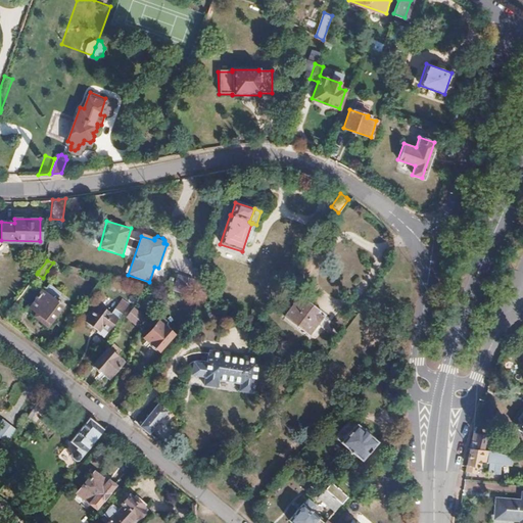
[(49,323),(62,304),(53,297),(52,298),(41,290),(35,298),(36,299),(30,307),(36,314),(34,317),(48,328),(51,324),(49,323)]
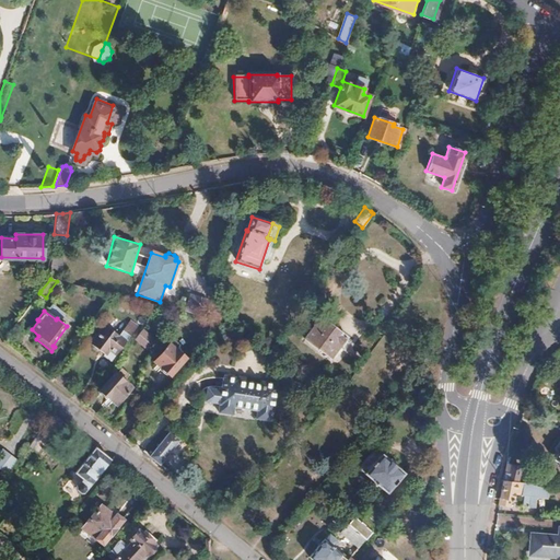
[(219,322),(221,314),(214,312),(213,314),(211,321),(219,322)]
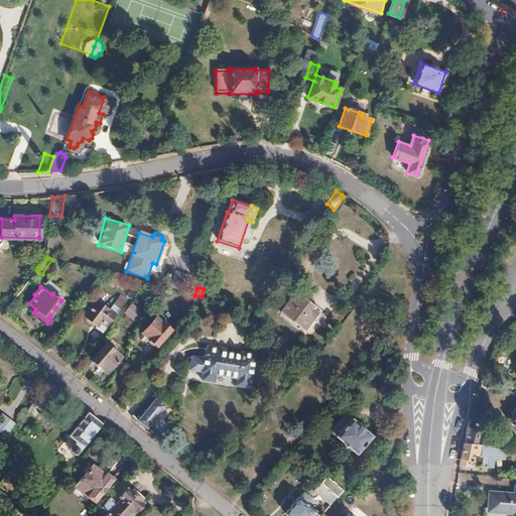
[(310,319),(317,311),(309,304),(308,305),(301,300),(302,298),(293,291),(287,299),(288,299),(279,311),(301,330),(309,318),(310,319)]
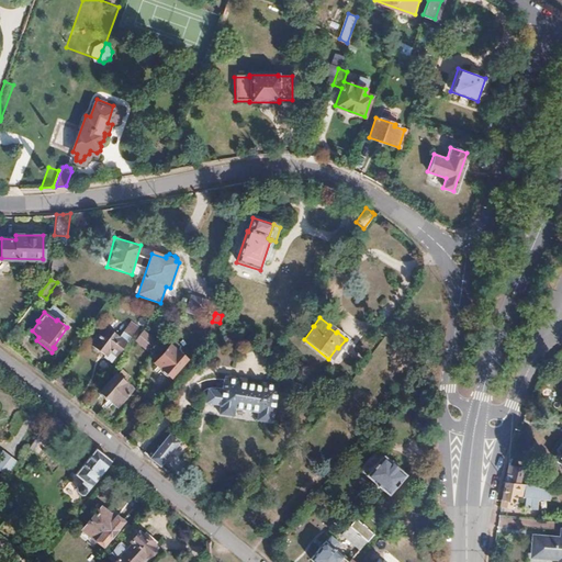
[(116,357),(130,338),(123,333),(120,338),(107,328),(92,346),(96,349),(96,350),(96,351),(99,355),(100,353),(102,353),(105,357),(109,352),(116,357)]
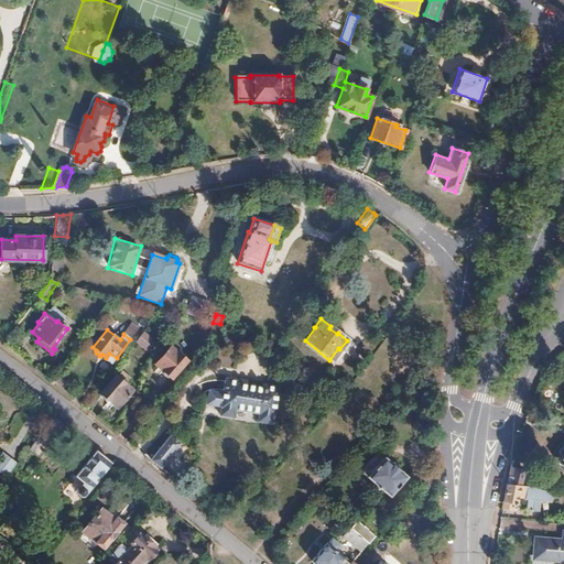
[(172,378),(187,359),(171,345),(154,364),(172,378)]
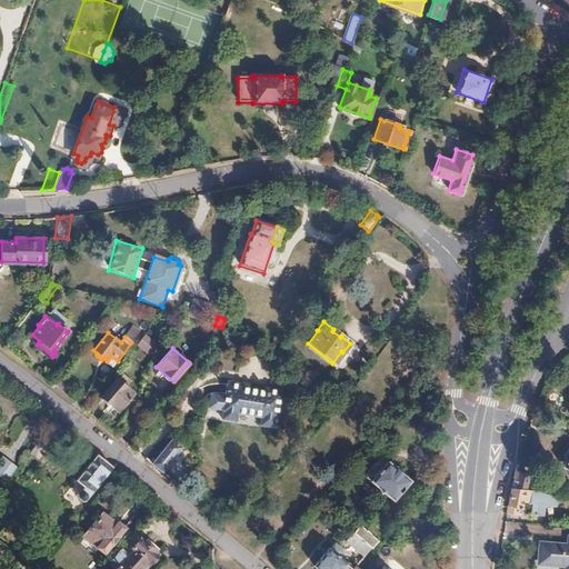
[(118,411),(132,393),(117,379),(101,398),(118,411)]
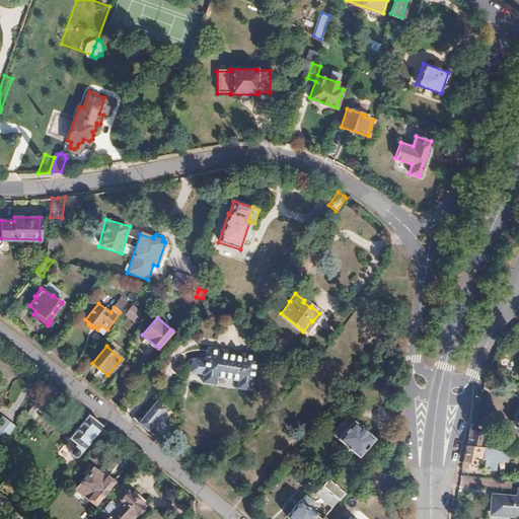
[(254,383),(257,360),(256,360),(256,358),(244,356),(244,358),(222,355),(222,354),(210,352),(210,353),(208,353),(207,363),(194,362),(192,375),(205,377),(204,384),(217,386),(218,379),(239,381),(238,389),(252,390),(253,383),(254,383)]
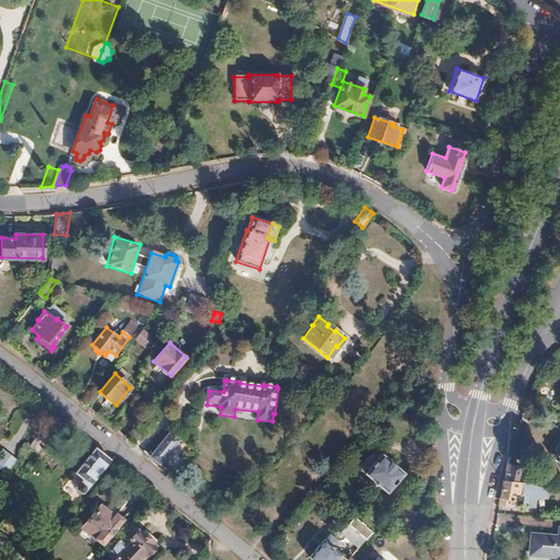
[(50,438),(61,421),(57,419),(51,413),(39,430),(50,438)]
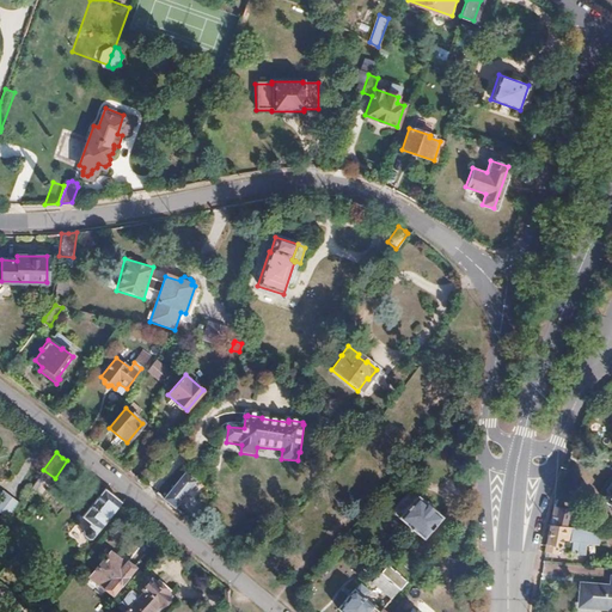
[(175,508),(195,481),(185,472),(163,499),(175,508)]
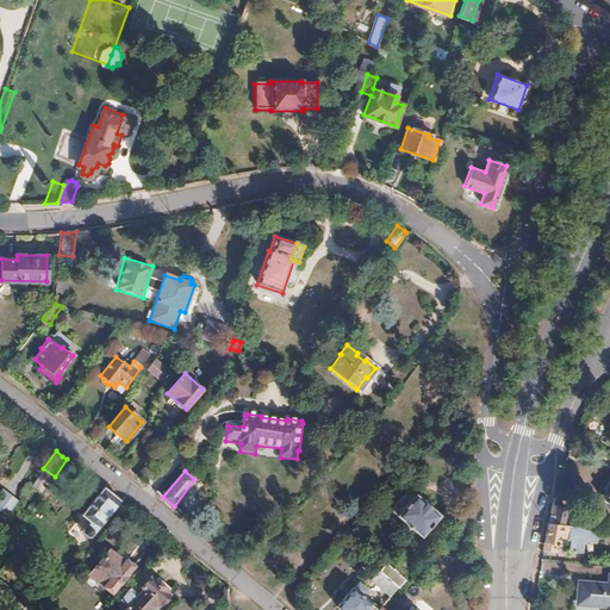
[(111,512),(119,500),(107,491),(103,487),(81,516),(91,522),(87,528),(85,527),(81,530),(82,534),(87,536),(89,536),(92,537),(111,512)]
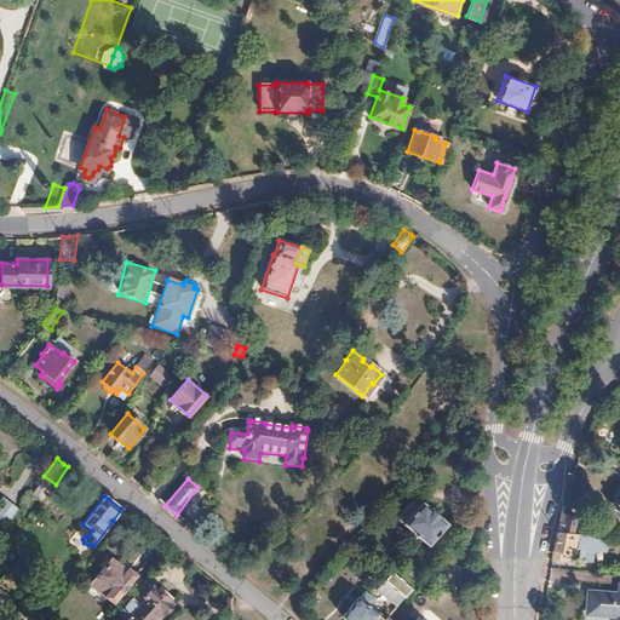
[(619,520),(619,497),(609,512),(619,520)]
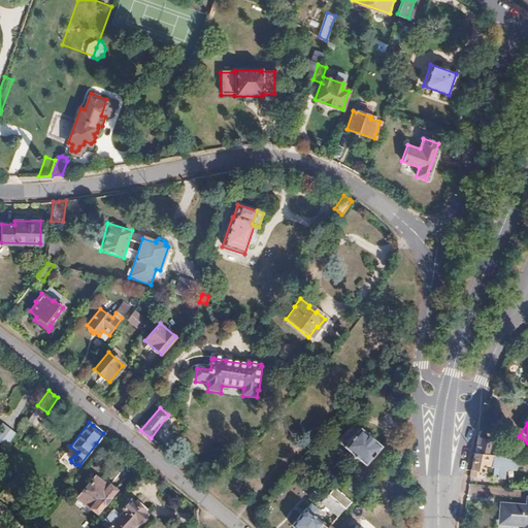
[(381,444),(363,430),(361,429),(360,428),(358,429),(357,429),(345,442),(345,444),(345,446),(347,448),(364,463),(381,444)]
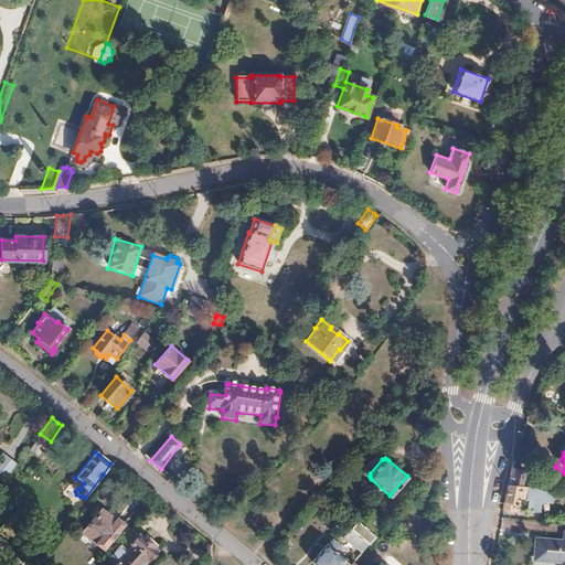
[(438,486),(437,470),(437,467),(422,484),(425,484),(426,490),(430,491),(434,487),(438,487),(438,486)]
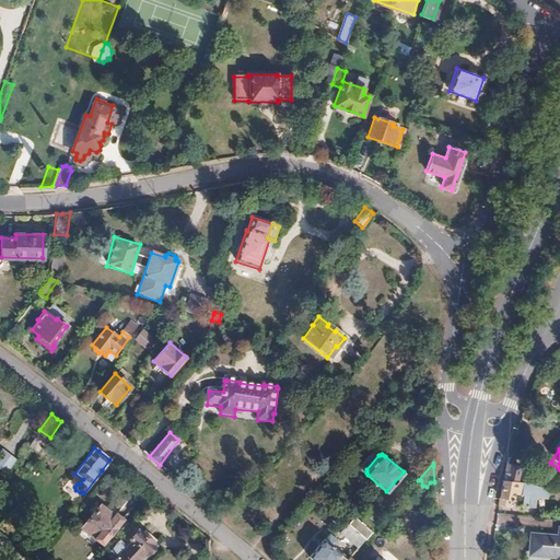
[(515,482),(518,467),(506,463),(501,481),(515,482)]
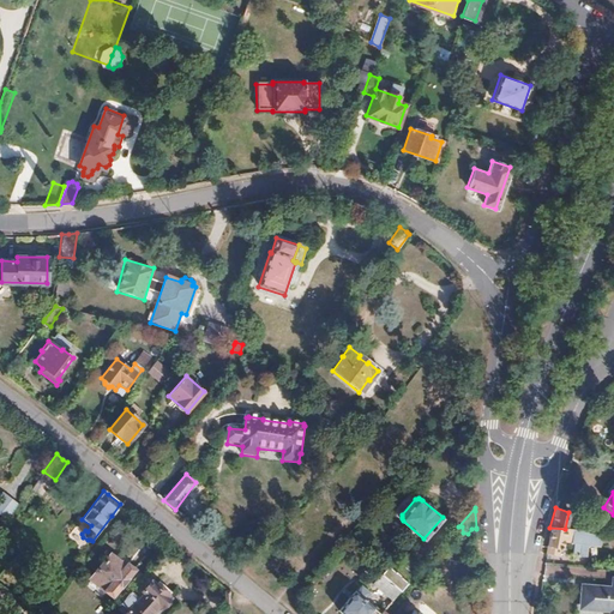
[(597,545),(599,533),(565,529),(549,528),(545,552),(560,554),(563,541),(571,542),(571,555),(583,557),(583,549),(585,547),(589,545),(597,545)]
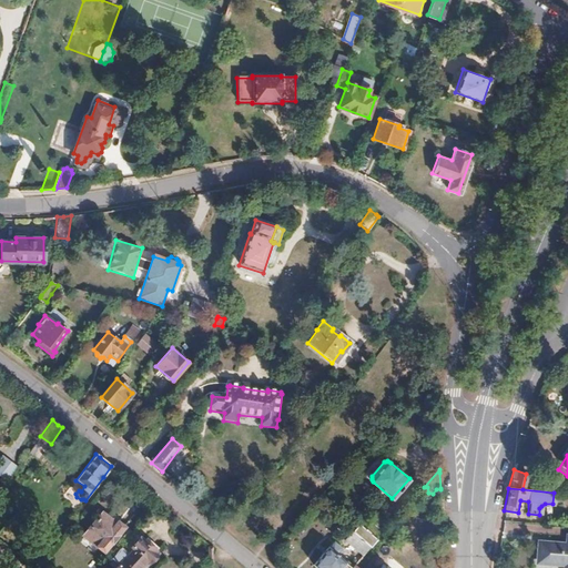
[(104,554),(125,528),(119,523),(117,525),(102,514),(83,537),(104,554)]
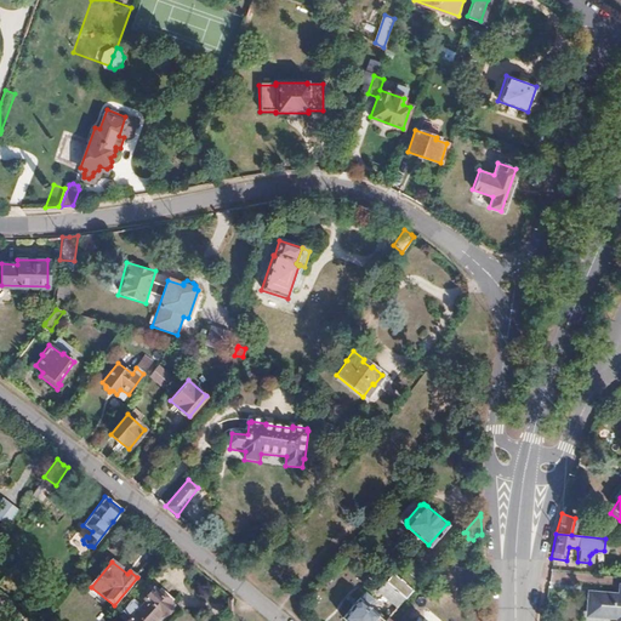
[(419,582),(405,570),(399,577),(406,585),(406,586),(411,591),(419,582)]
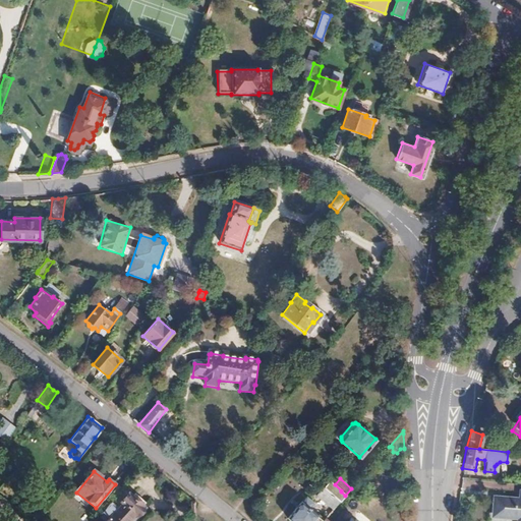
[(345,496),(341,491),(341,490),(335,484),(334,485),(329,481),(323,488),(339,503),(345,496)]
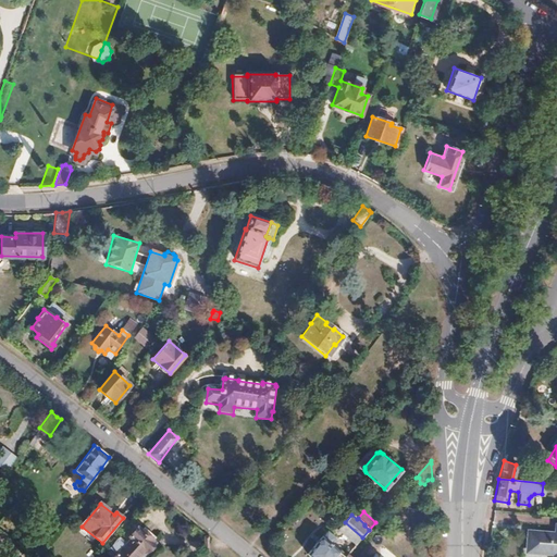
[(362,537),(345,522),(337,530),(354,546),(362,537)]
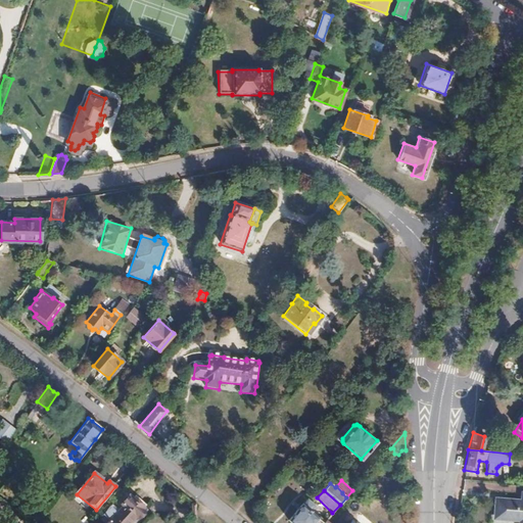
[(139,517),(142,513),(142,508),(129,495),(121,504),(123,506),(119,511),(111,505),(100,518),(105,522),(128,522),(134,517),(139,517)]
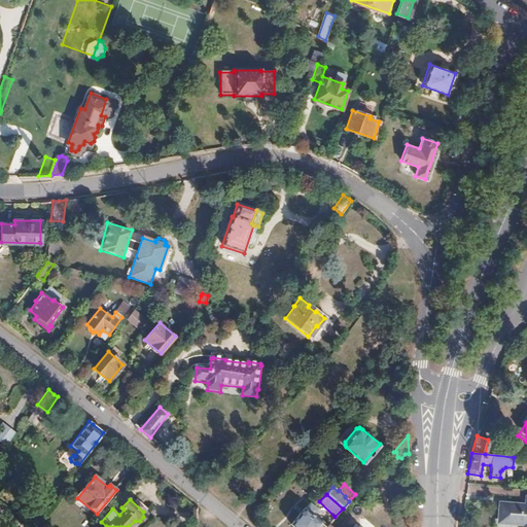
[(524,526),(526,526),(526,500),(526,505),(501,503),(499,521),(525,524),(524,526)]
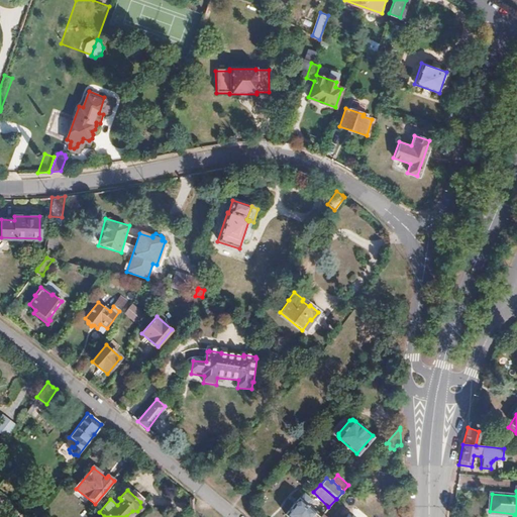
[(318,516),(313,512),(315,510),(313,507),(310,509),(305,505),(311,499),(304,493),(285,514),(287,516),(318,516)]
